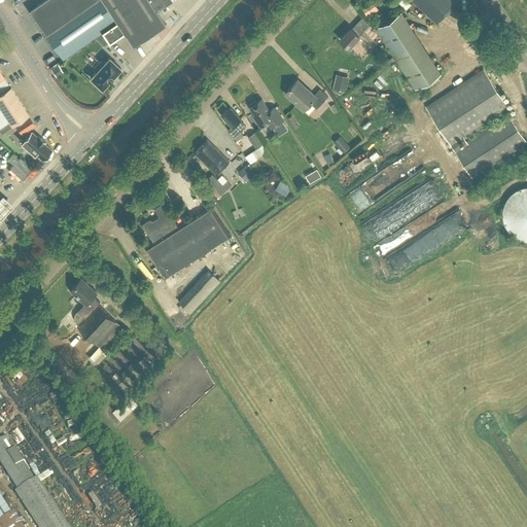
[(41,0),(29,8),(63,59),(80,47),(103,31),(109,41),(125,31),(104,0),(41,0)]
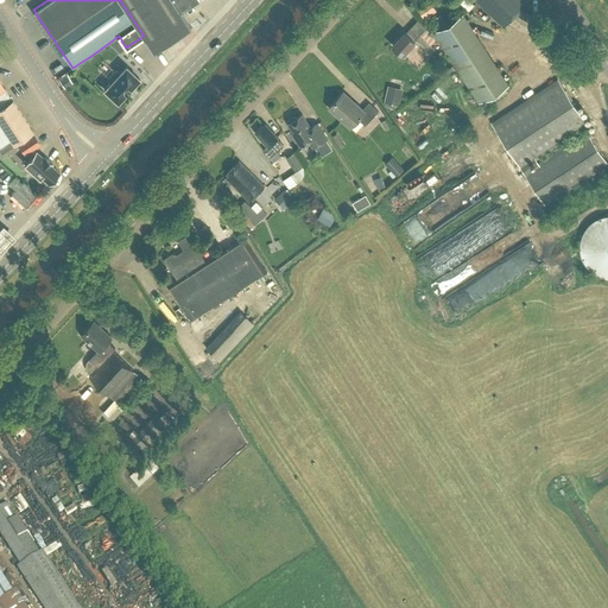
[(120,0),(144,36),(152,49),(189,25),(181,11),(197,0),(120,0)]
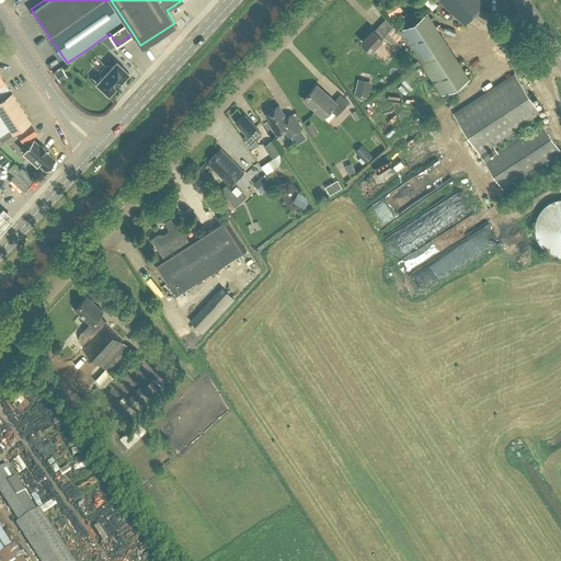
[(437,0),(465,24),(487,0),(437,0)]
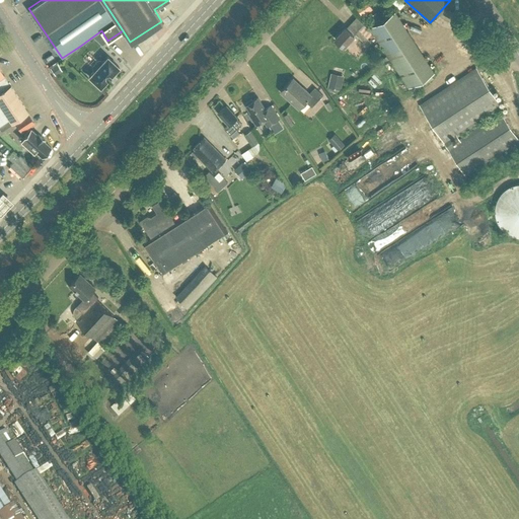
[(370,10),(364,2),(357,7),(362,15),(370,10)]
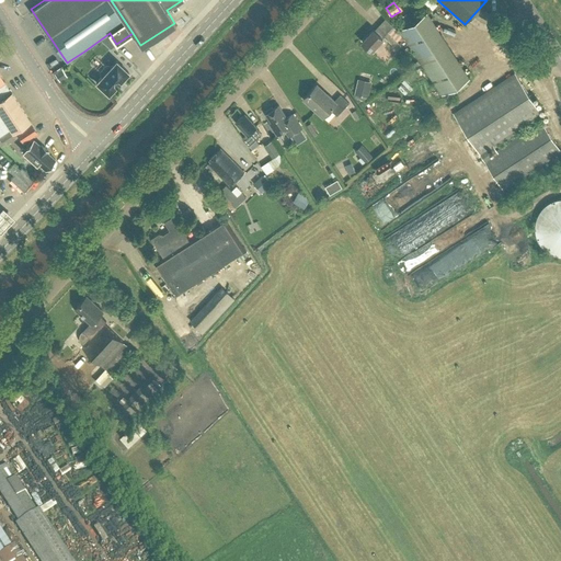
[(407,24),(412,21),(408,12),(401,16),(407,24)]
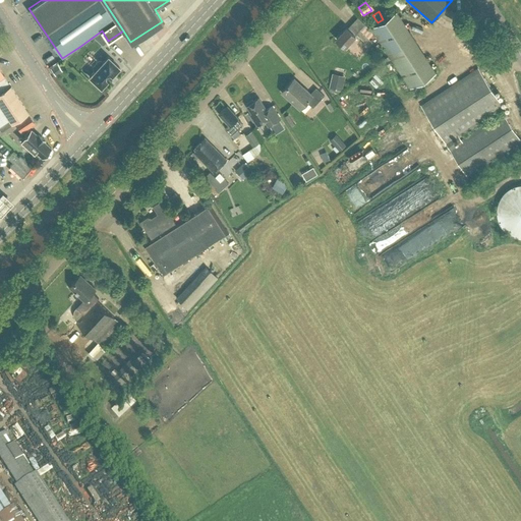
[(355,35),(347,27),(336,39),(345,47),(357,34),(365,42),(369,38),(360,30),(355,35)]
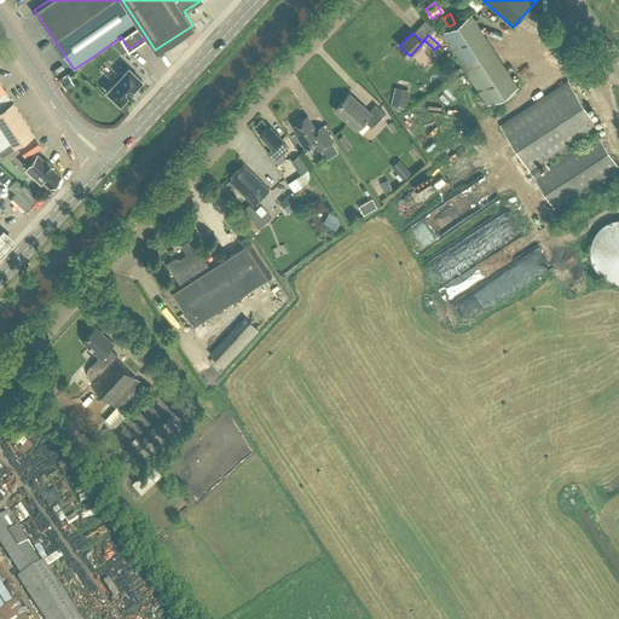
[(113,84),(106,91),(120,103),(131,91),(143,80),(128,67),(122,73),(120,71),(117,71),(114,75),(110,79),(111,82),(113,84)]
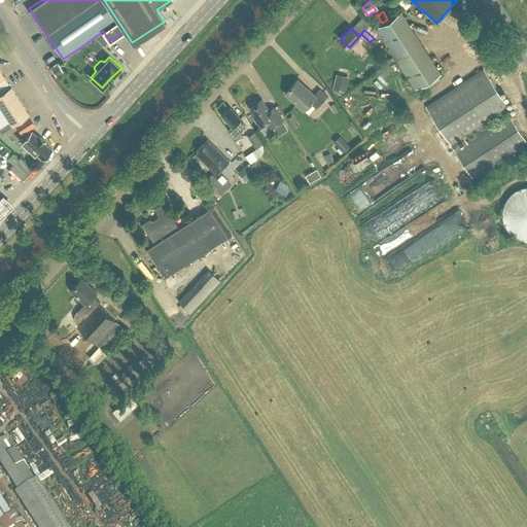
[(63,71),(58,64),(50,68),(56,76),(63,71)]
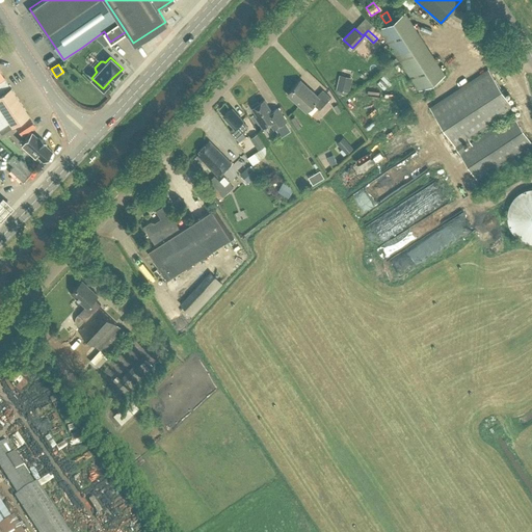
[(466,147),(462,141),(514,108),(489,70),(431,107),(477,178),(531,142),(513,115),(466,147)]
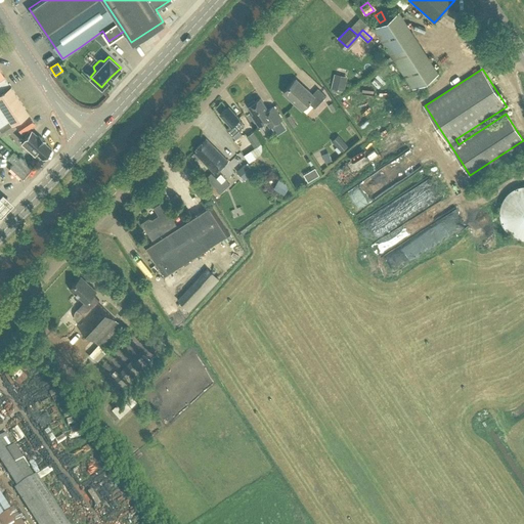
[(9,86),(3,77),(4,76),(0,70),(0,124),(8,119),(11,124),(14,122),(22,132),(35,123),(28,113),(29,113),(10,85),(9,86)]
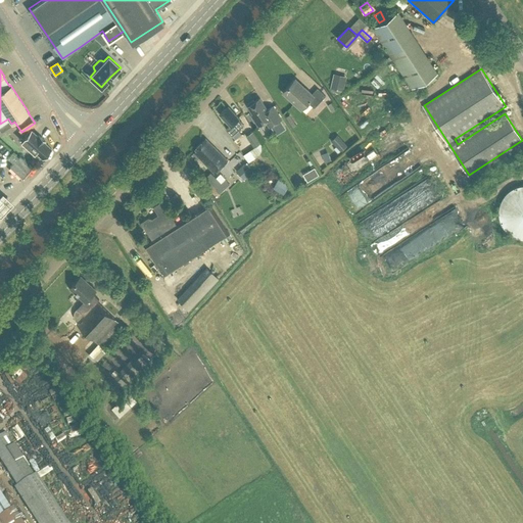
[(334,77),(331,88),(343,90),(345,80),(334,77)]
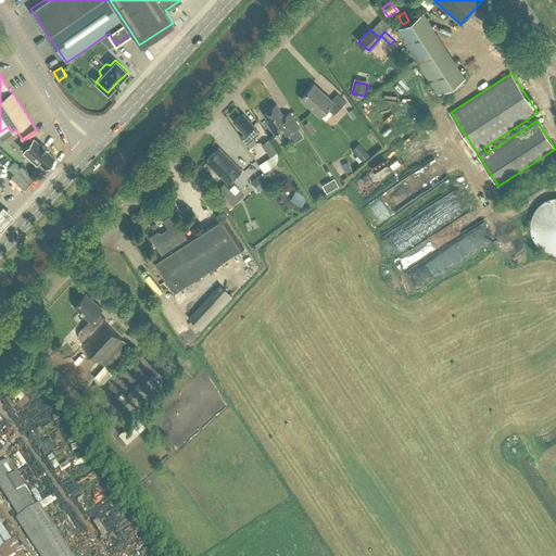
[(331,100),(314,84),(301,98),(320,116),(328,109),(335,114),(346,101),(338,93),(331,100)]
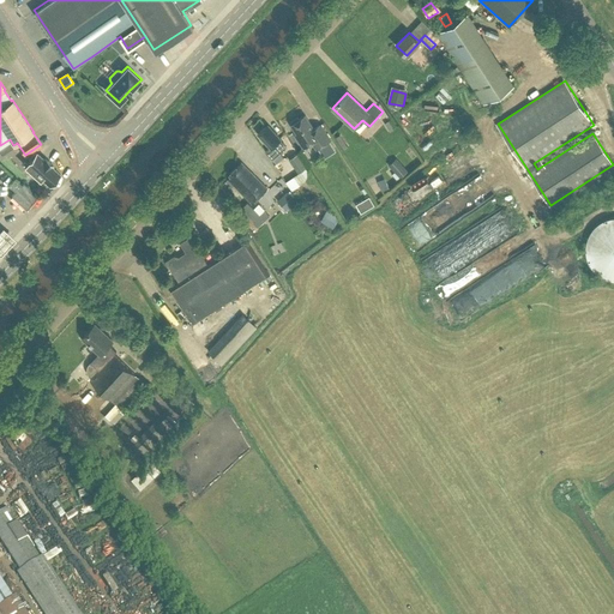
[(314,128),(306,115),(300,119),(298,116),(292,121),(293,124),(292,124),(301,138),(299,139),(304,148),(313,142),(317,149),(331,139),(321,125),(314,128)]
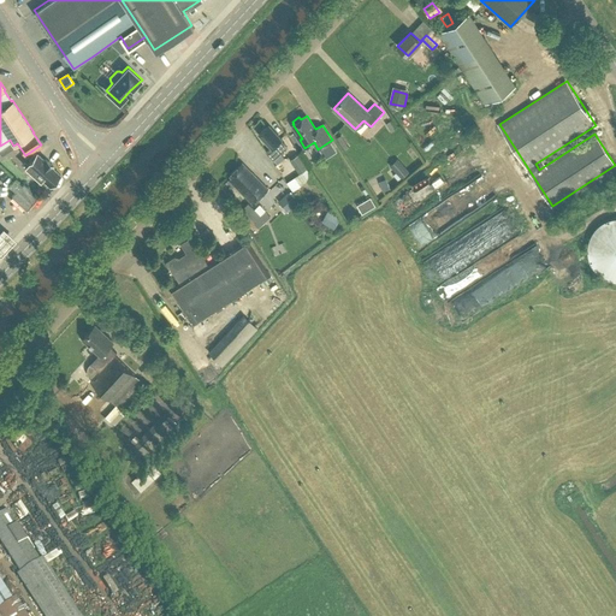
[(273,160),(286,148),(280,141),(282,140),(268,125),(259,134),(272,147),(266,152),(273,160)]
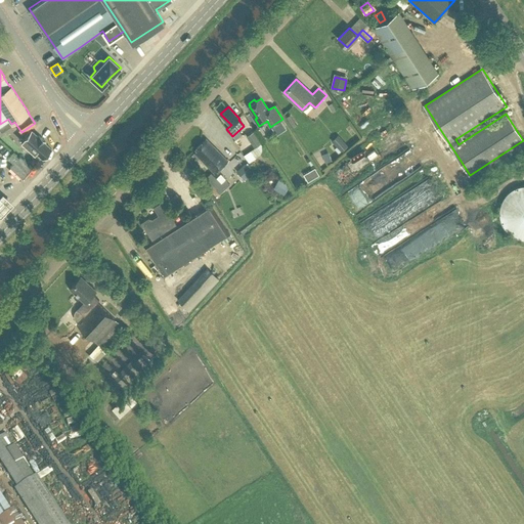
[(39,136),(32,130),(31,131),(29,130),(26,134),(27,135),(24,138),(20,136),(18,137),(34,153),(35,151),(42,158),(51,147),(43,140),(43,139),(40,135),(39,136)]
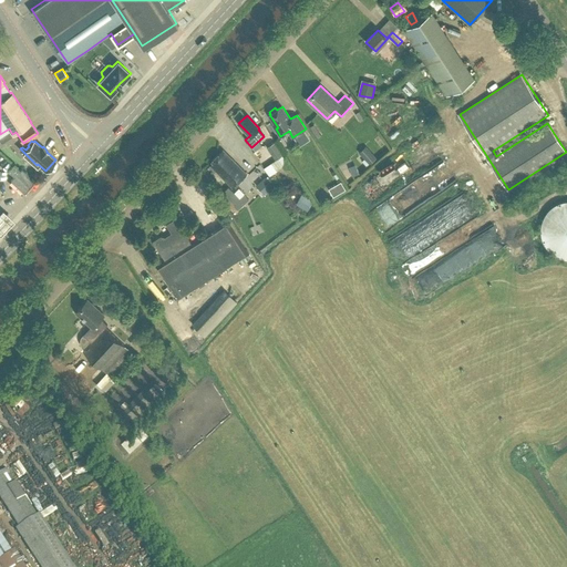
[(275,141),(267,146),(276,160),(284,154),(275,141)]
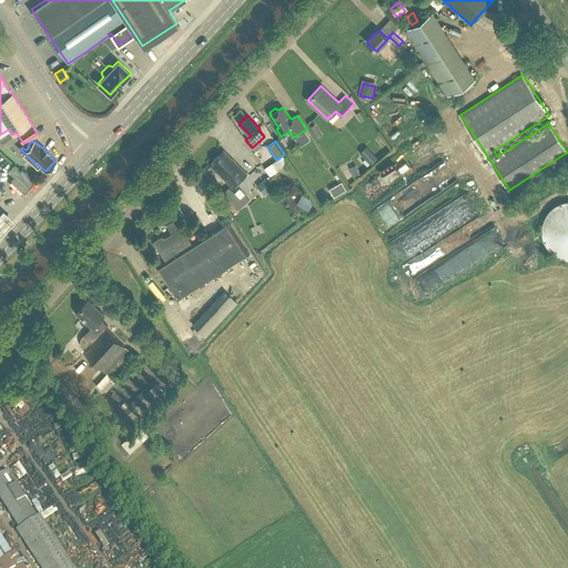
[(377,158),(367,145),(359,152),(371,163),(377,158)]
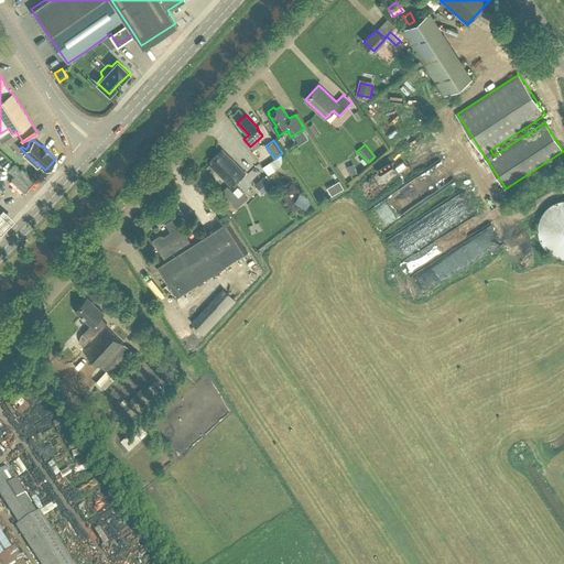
[(232,186),(246,173),(223,149),(212,160),(213,161),(210,164),(232,186)]
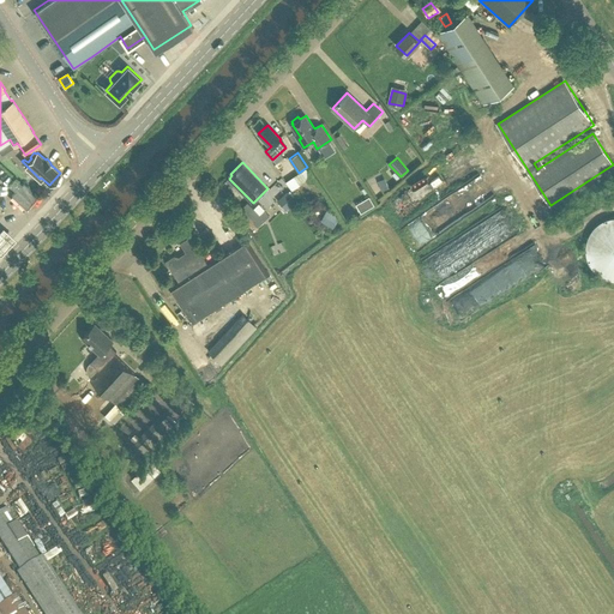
[(299,173),(294,175),(300,185),(312,176),(307,167),(299,173)]
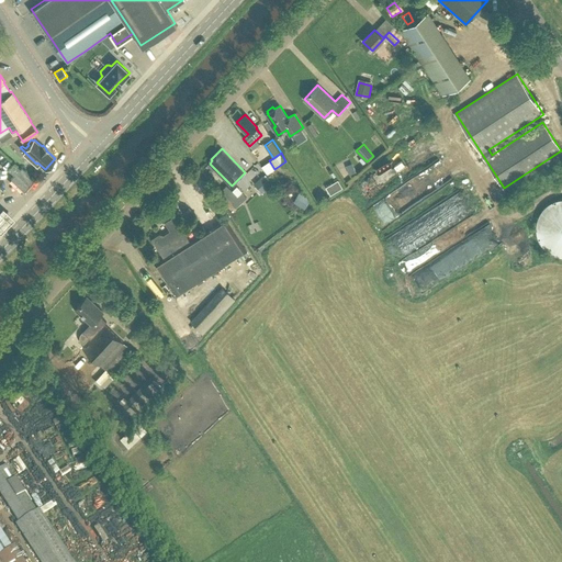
[(20,168),(13,163),(8,168),(14,175),(11,178),(24,191),(34,180),(26,173),(27,172),(21,167),(20,168)]
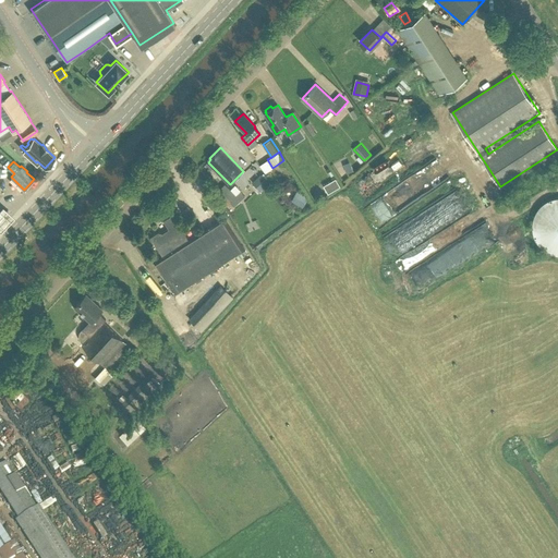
[(270,183),(262,173),(255,179),(264,189),(270,183)]
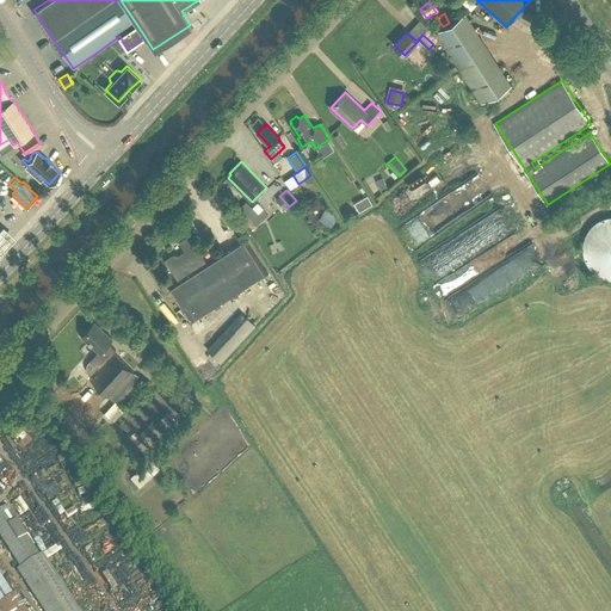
[(358,210),(372,203),(369,195),(355,201),(358,210)]
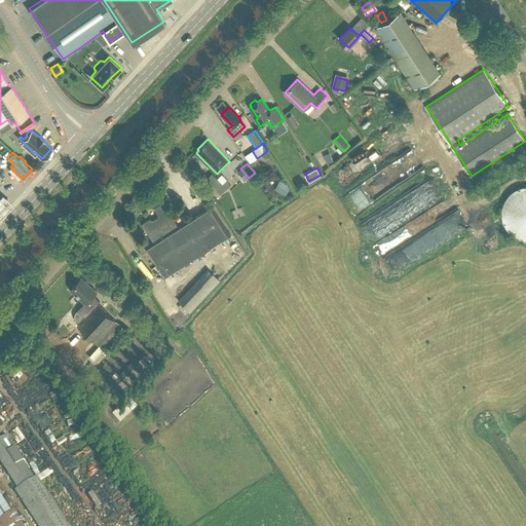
[(217,188),(222,183),(213,173),(207,177),(217,188)]
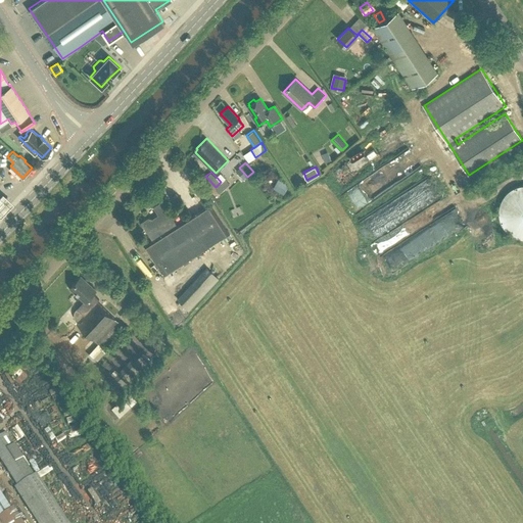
[(289,185),(278,178),(273,188),(284,194),(289,185)]
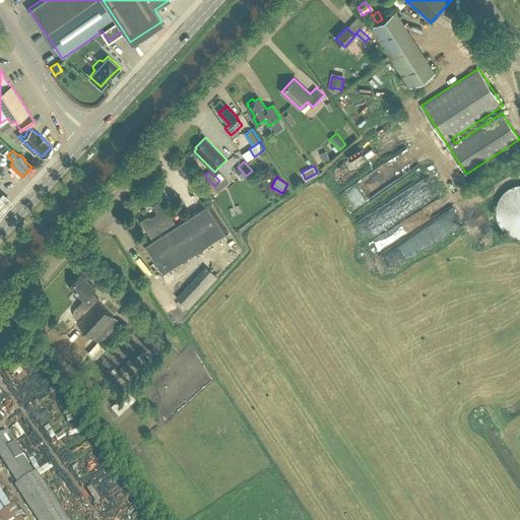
[(228,182),(223,178),(214,186),(218,190),(228,182)]
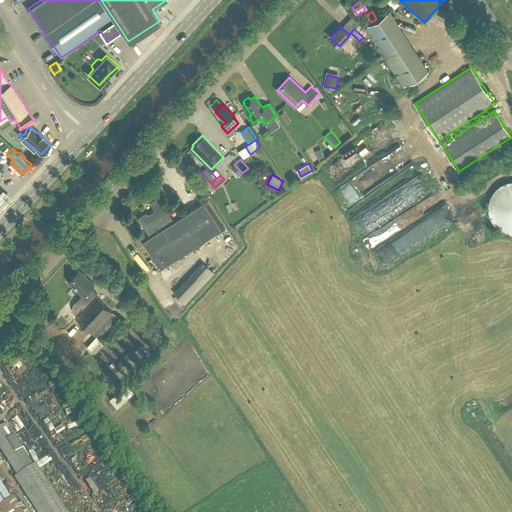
[(511,182),(490,184),(494,231),(511,229),(511,182)]
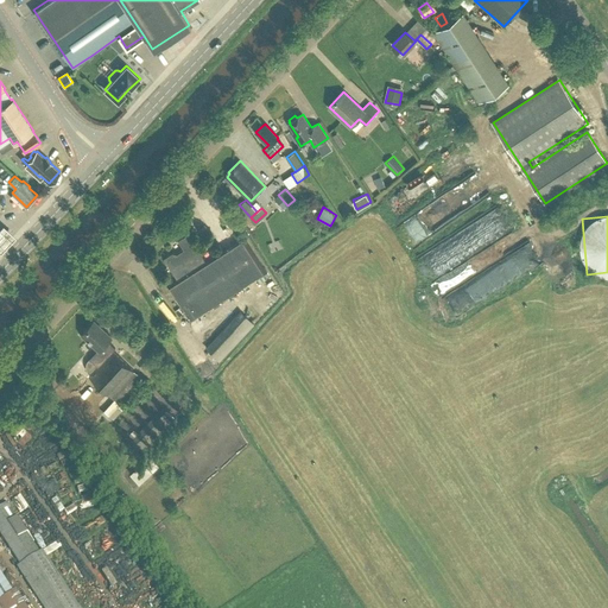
[(0,248),(14,234),(2,221),(0,223),(0,248)]
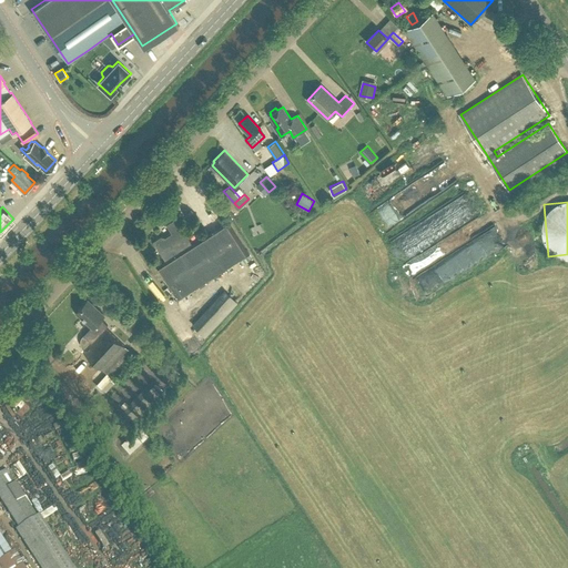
[(191,241),(181,226),(182,225),(176,216),(171,221),(172,221),(166,224),(172,233),(164,237),(163,235),(156,239),(152,241),(156,246),(158,246),(165,259),(164,259),(165,261),(156,266),(179,301),(250,254),(227,221),(193,243),(192,241),(191,241)]
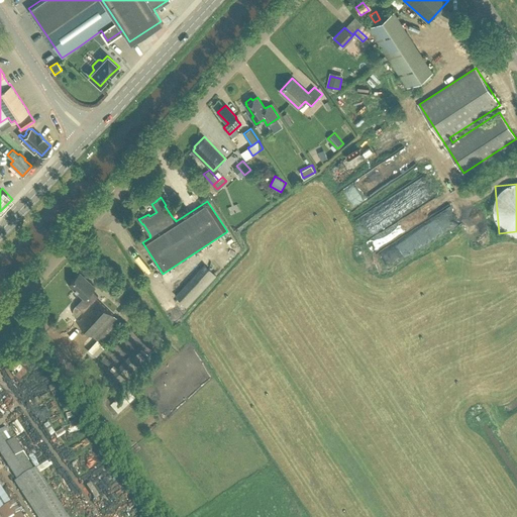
[(191,309),(220,278),(210,268),(180,299),(191,309)]
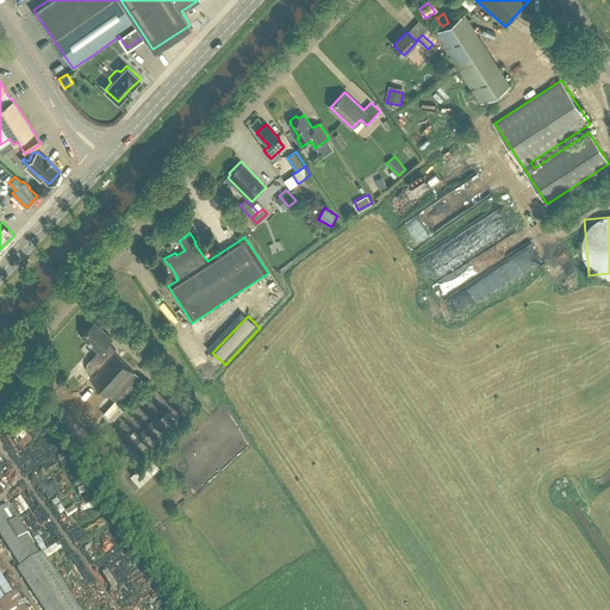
[(136,372),(114,352),(117,349),(109,342),(113,338),(95,322),(82,335),(99,350),(91,360),(99,367),(89,377),(112,397),(116,393),(123,400),(143,379),(136,372)]
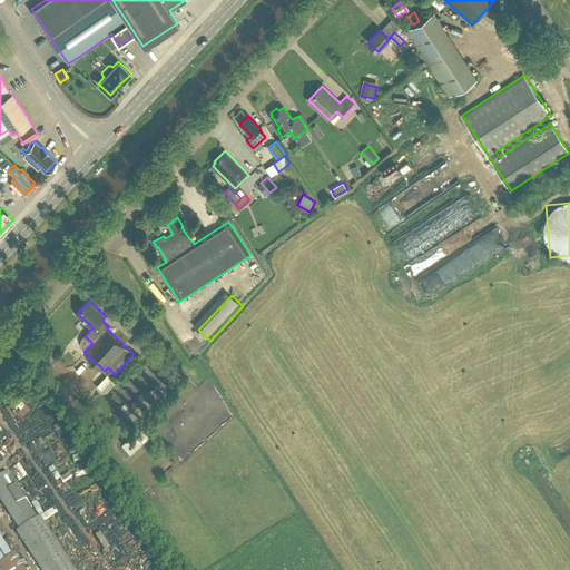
[(107,373),(96,385),(105,393),(116,381),(107,373)]
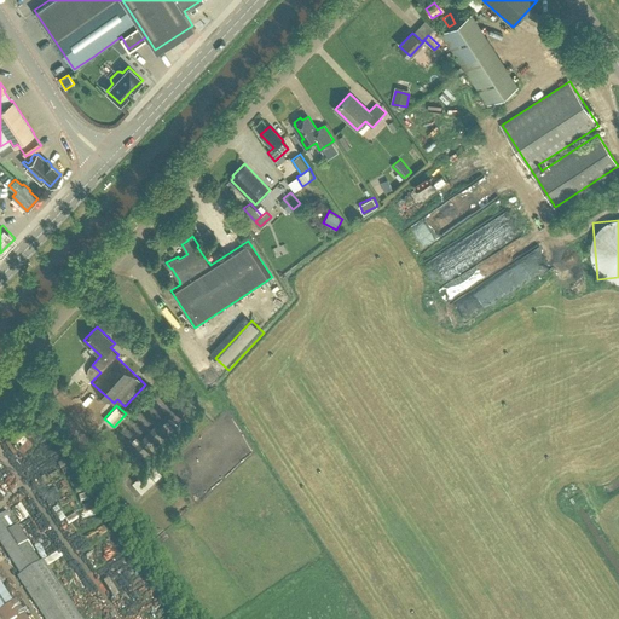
[(23,456),(32,446),(23,439),(32,429),(23,421),(5,440),(23,456)]
